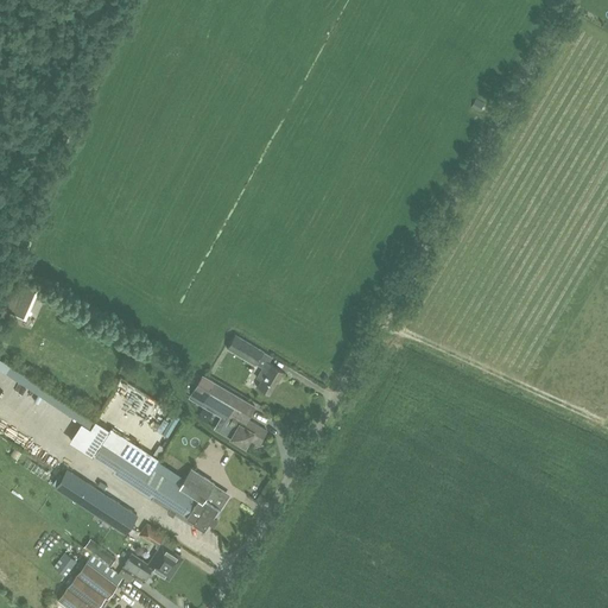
[(475,99),(470,108),(480,112),(485,103),(475,99)]
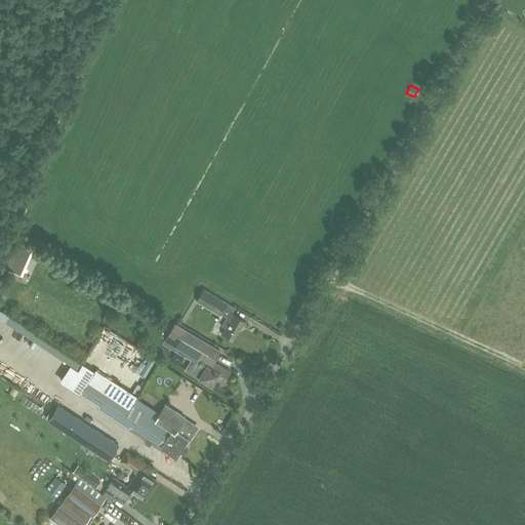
[(9,258),(5,268),(21,274),(25,265),(9,258)]
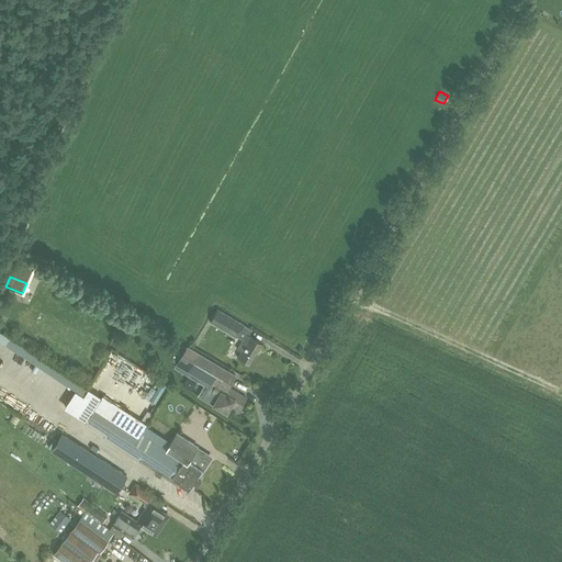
[(236,337),(244,324),(217,308),(210,322),(236,337)]
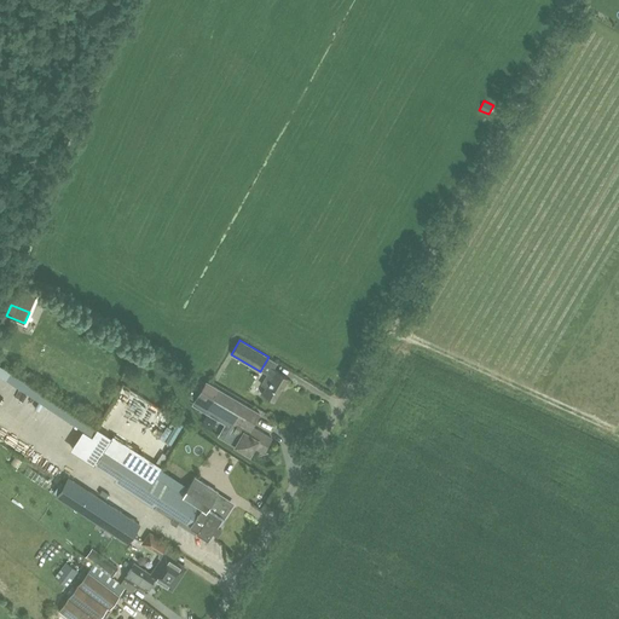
[(262,393),(275,400),(288,377),(271,368),(261,385),(266,387),(262,393)]
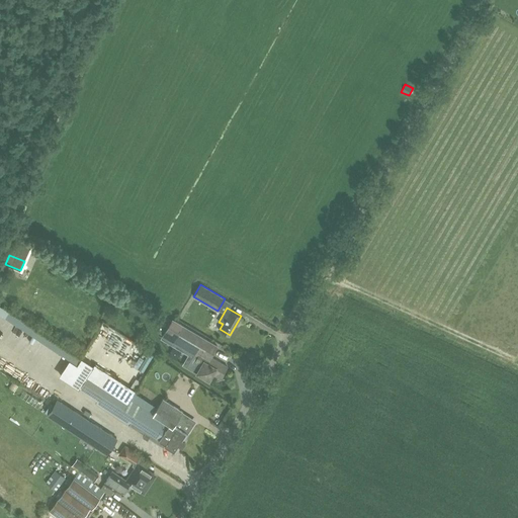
[(185,365),(196,372),(208,379),(212,373),(217,372),(218,375),(221,378),(228,366),(210,357),(218,346),(182,325),(173,320),(166,333),(195,351),(187,366),(185,365)]
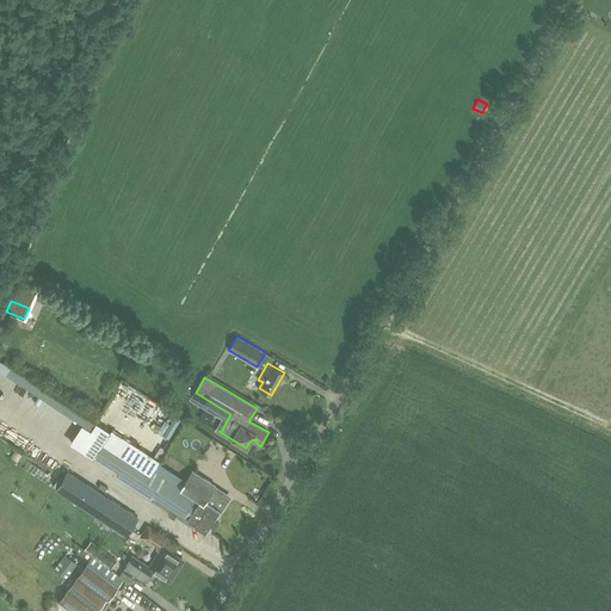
[(59,396),(54,402),(91,426),(94,420),(59,396)]
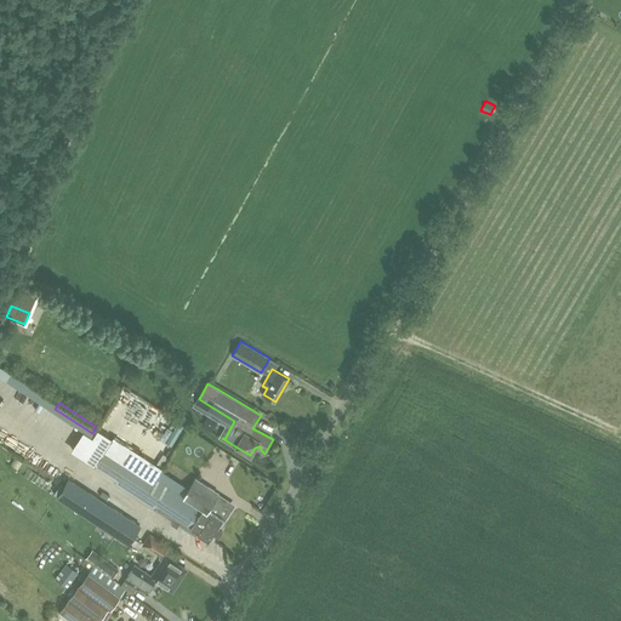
[(110,442),(93,466),(117,480),(114,483),(195,536),(198,534),(211,542),(216,535),(218,536),(222,529),(221,528),(226,520),(217,514),(224,503),(216,499),(220,494),(195,478),(188,488),(113,438),(110,442)]
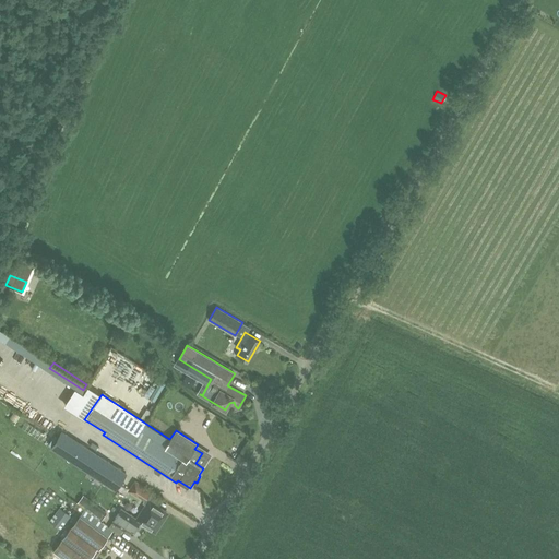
[(50,444),(49,447),(115,489),(126,473),(60,430),(58,433),(50,444)]
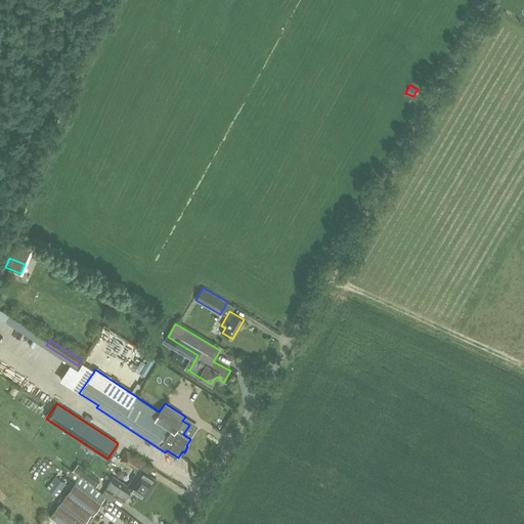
[(47,417),(54,406),(51,405),(45,415),(47,417)]
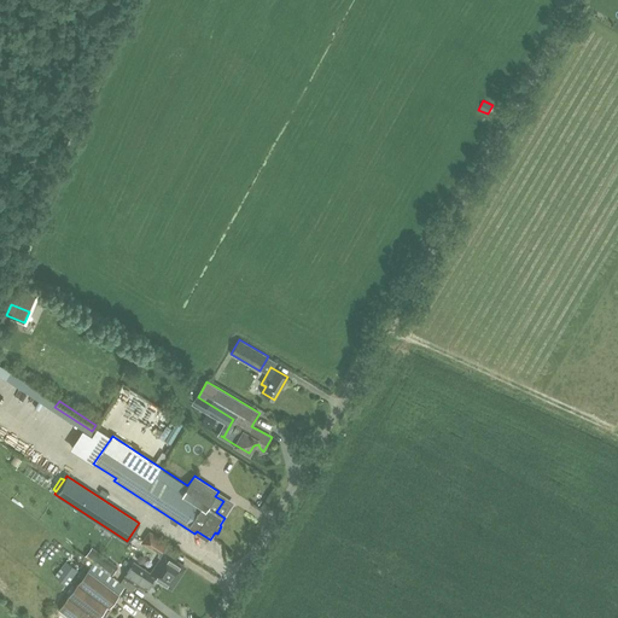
[(155,576),(172,587),(185,567),(165,554),(170,547),(150,532),(143,542),(159,553),(157,555),(162,558),(151,573),(155,576)]
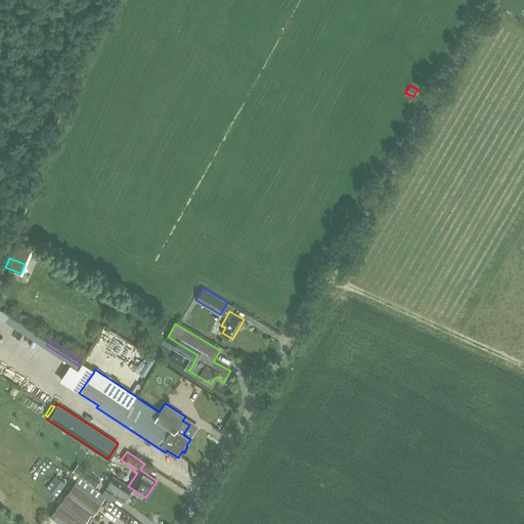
[(80,476),(92,486),(98,479),(86,469),(80,476)]
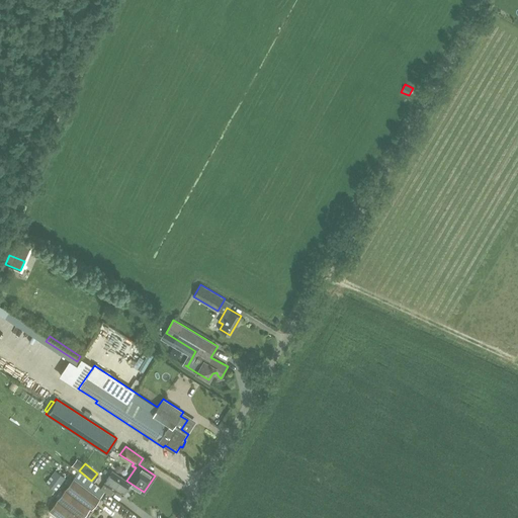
[(55,469),(46,483),(56,490),(65,478),(55,469)]
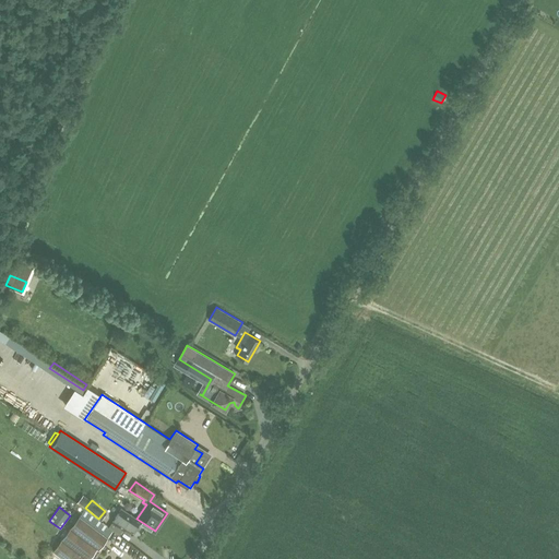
[(52,550),(63,558),(91,558),(113,531),(84,509),(52,550)]
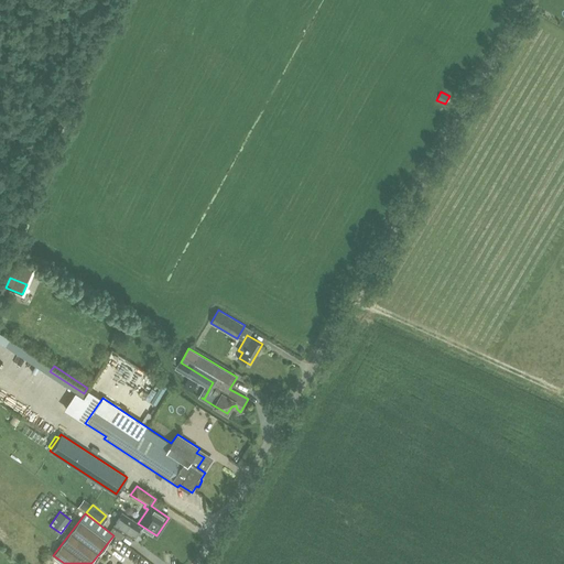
[(132,539),(141,525),(138,523),(122,513),(114,527),(132,539)]
